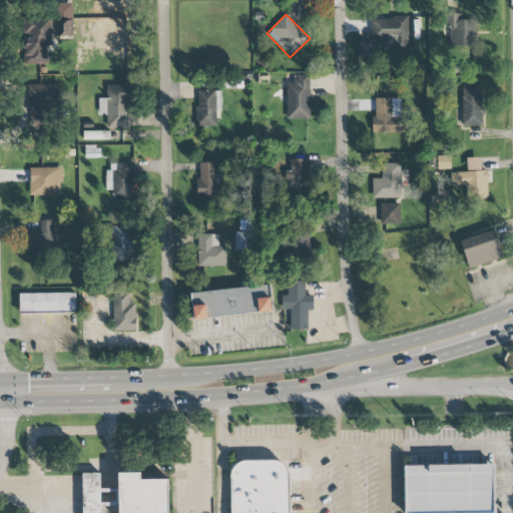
[(466,14),(444,14),(443,36),(451,36),(450,46),(476,47),(477,20),(466,20),(466,14)]
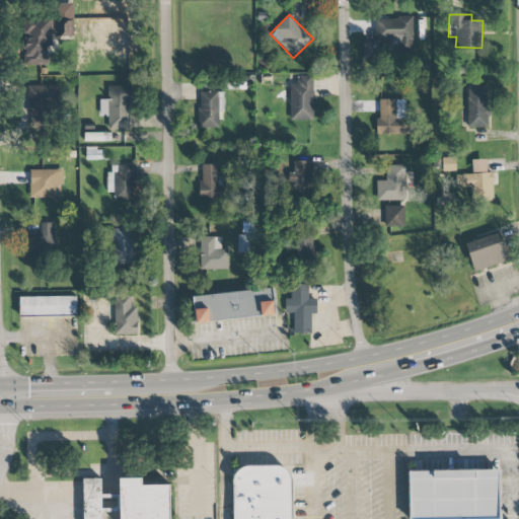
[(135,51),(136,17),(107,16),(106,50),(135,51)]
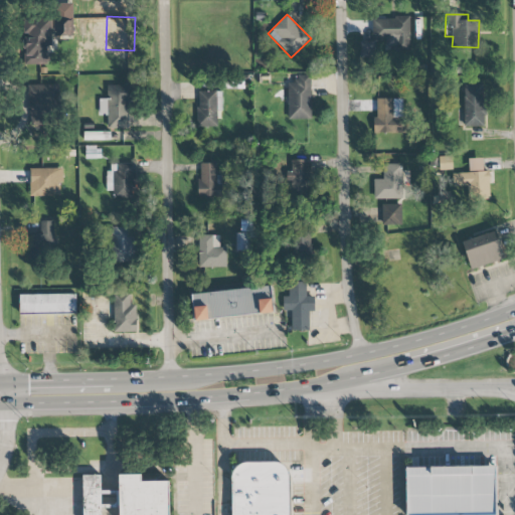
[(409,17),(373,18),(373,52),(410,52),(409,17)]
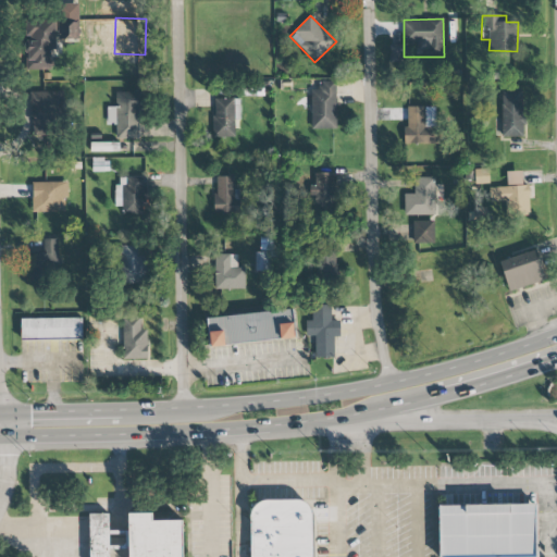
[(81,39),(81,21),(28,21),(28,70),(52,70),(52,39),(81,39)]
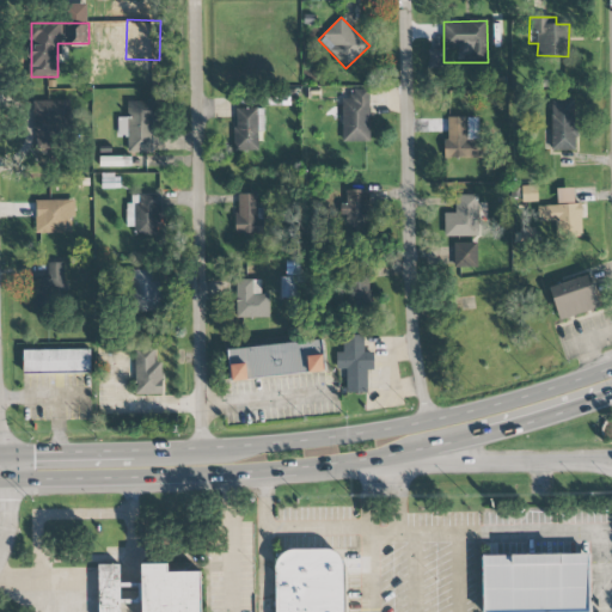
[(428,67),(445,67),(445,49),(428,49),(428,67)]
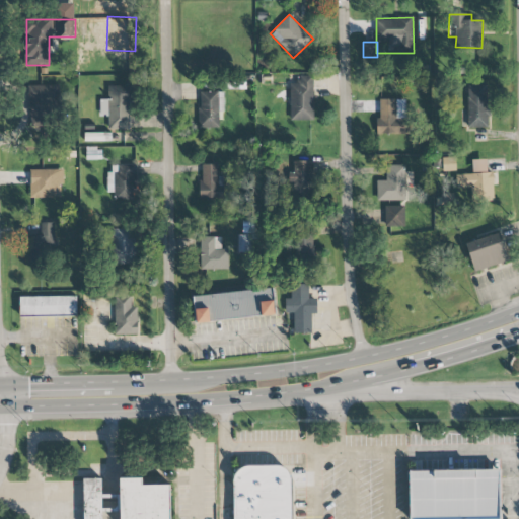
[(314,120),(313,75),(297,75),(298,83),(289,83),(290,121),(314,120)]
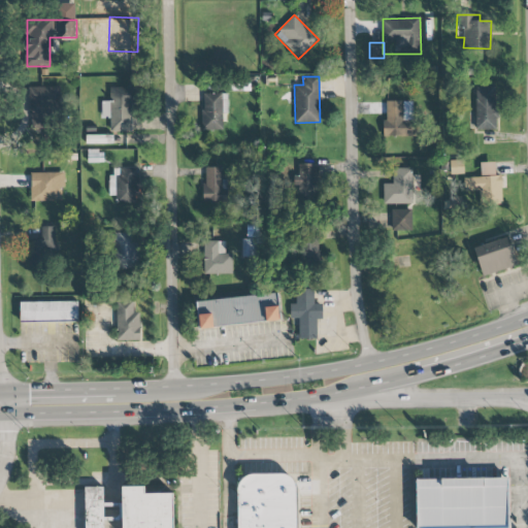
[(60,87),(31,86),(29,132),(41,133),(42,109),(60,109),(60,87)]
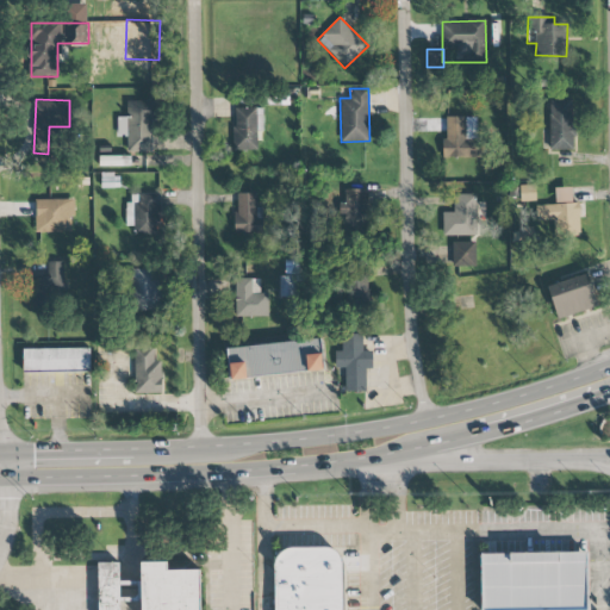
[(153,151),(154,101),(128,100),(126,118),(117,117),(116,137),(128,137),(126,151),(153,151)]
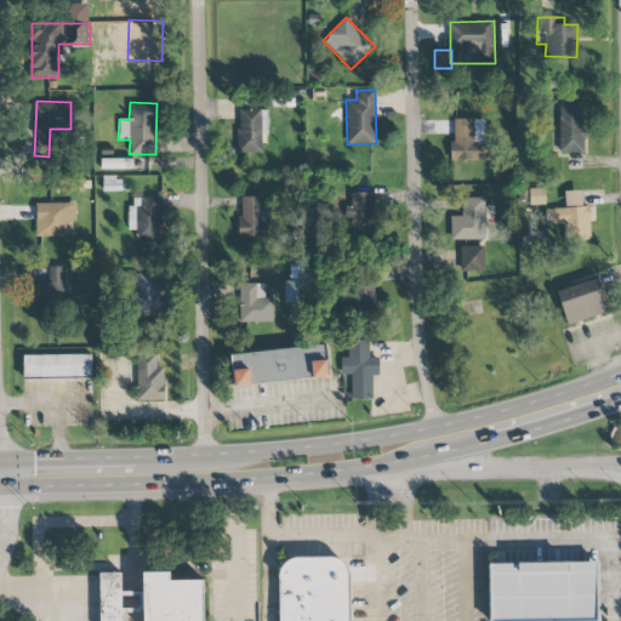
[(584,103),(559,103),(559,152),(584,152),(584,103)]
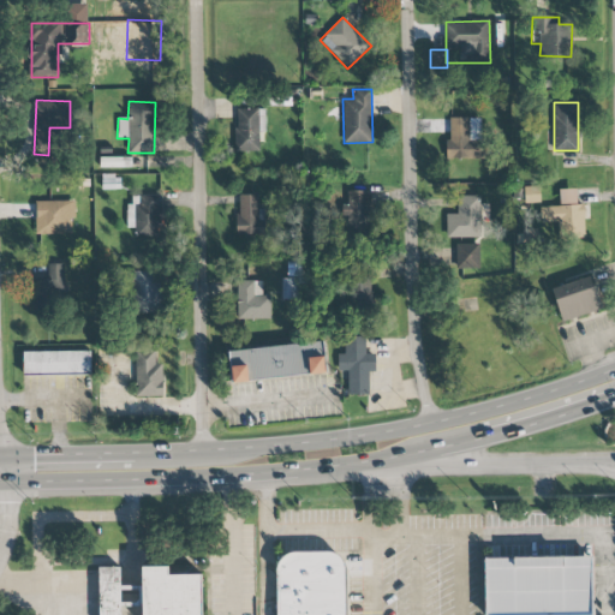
[(264,132),(266,109),(237,108),(234,151),(258,153),(260,132),(264,132)]
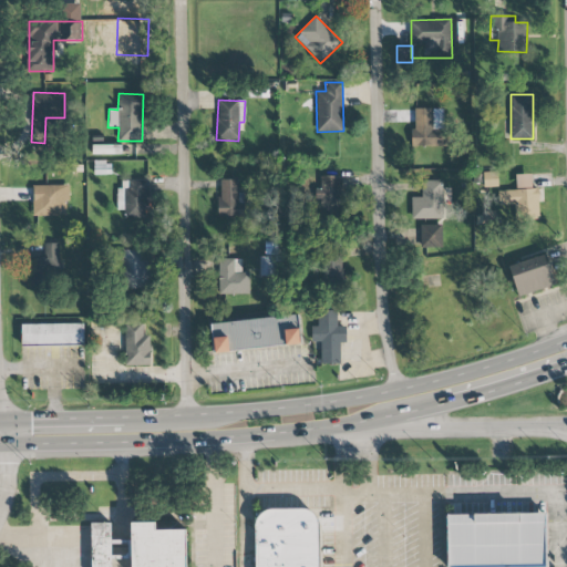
[(444,109),(412,109),(413,147),(444,146),(444,109)]
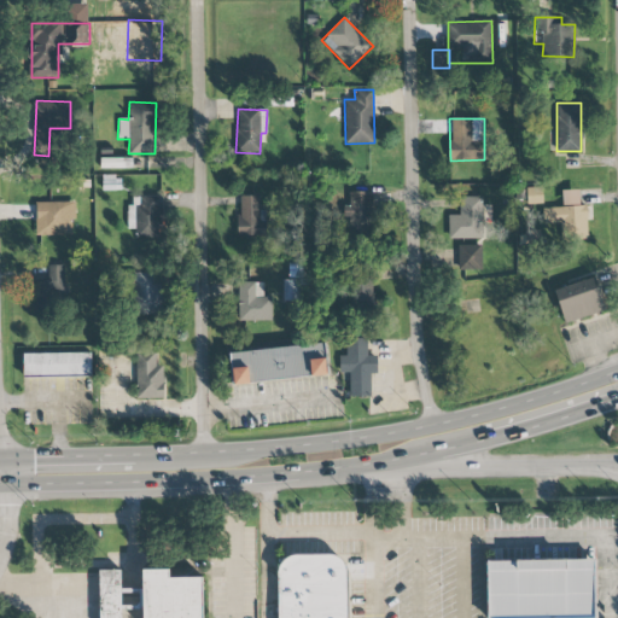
[(528,204),(542,204),(542,188),(528,188),(528,204)]
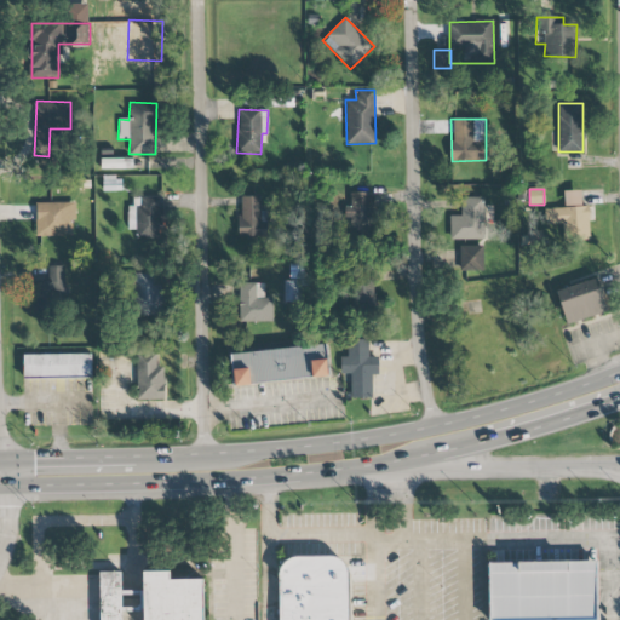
[(545,225),(562,224),(563,241),(590,240),(589,206),(581,206),(581,190),(563,191),(564,208),(545,208),(545,225)]
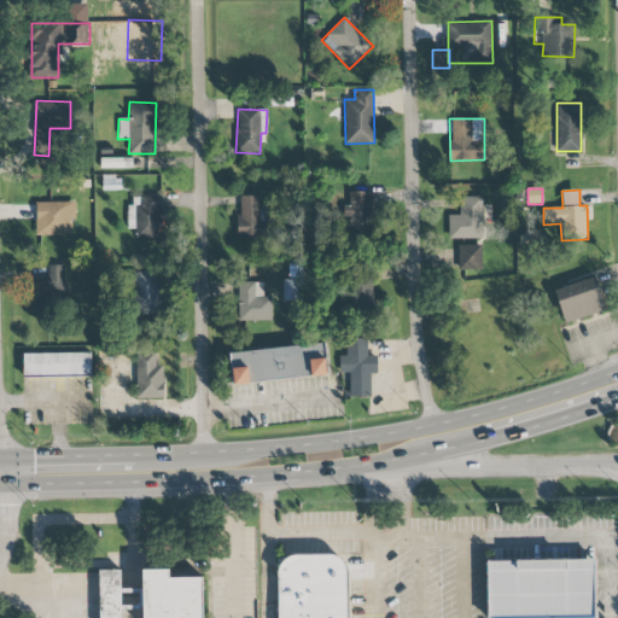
[(372,192),(345,193),(347,237),(373,237),(372,192)]
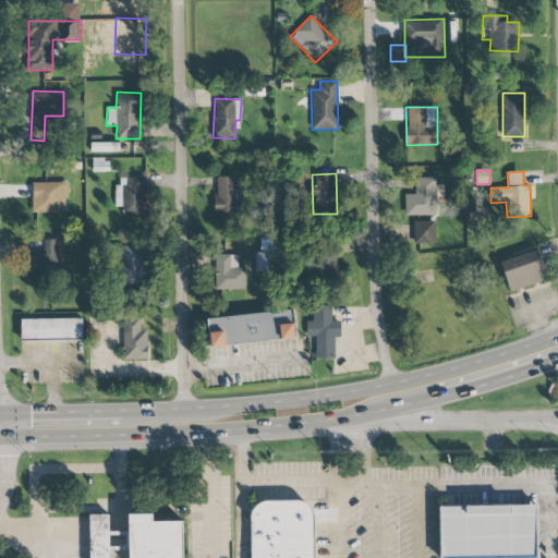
[(146,177),(124,177),(123,217),(145,217),(146,177)]
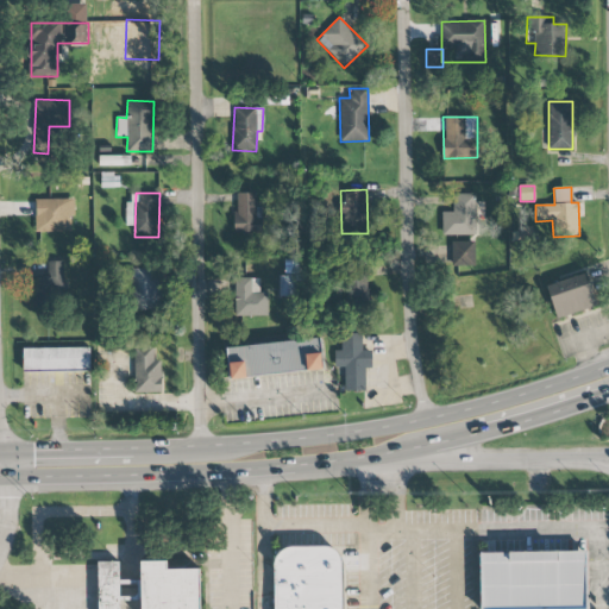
[(262,206),(256,206),(256,194),(236,193),(234,234),(262,234),(262,206)]
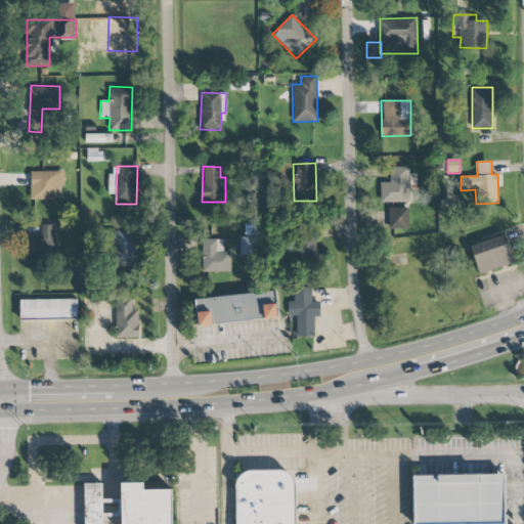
[(408,167),(389,167),(390,182),(380,182),(381,203),(409,203),(408,167)]
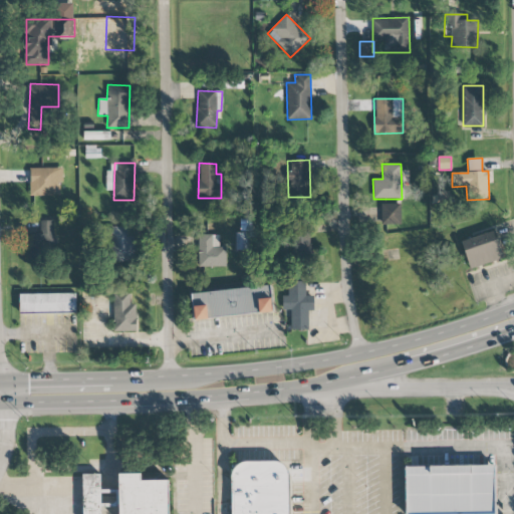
[(29,196),(59,196),(59,183),(62,183),(63,169),(30,168),(29,196)]
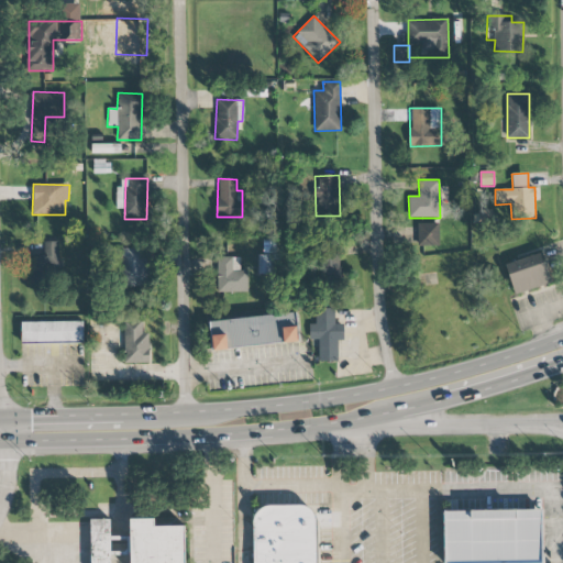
[(439,223),(415,223),(415,246),(440,245),(439,223)]
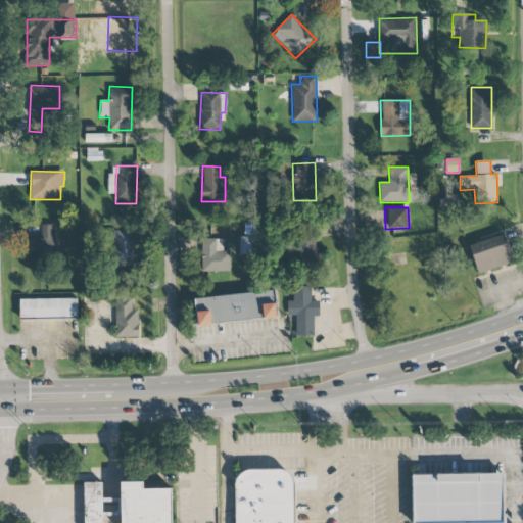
[(54,224),(40,225),(41,237),(28,237),(29,263),(40,263),(39,252),(55,251),(54,224)]
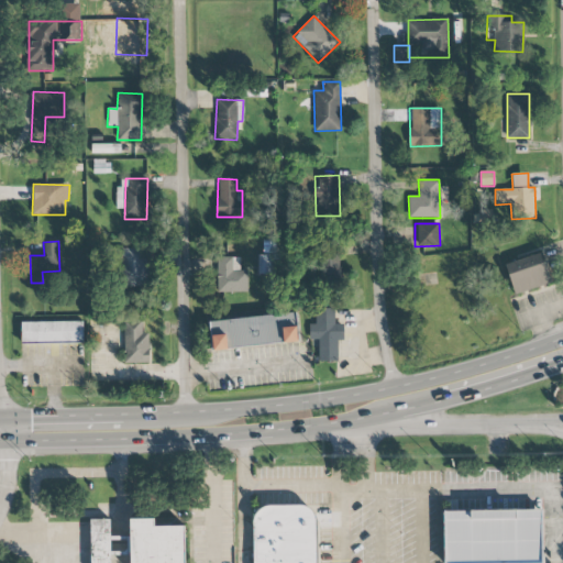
[(147,288),(150,250),(123,247),(120,286),(147,288)]
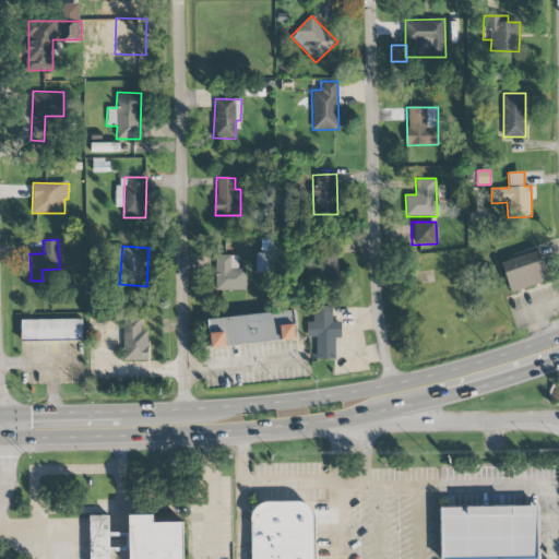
[(502,264),(512,294),(549,281),(539,252),(502,264)]
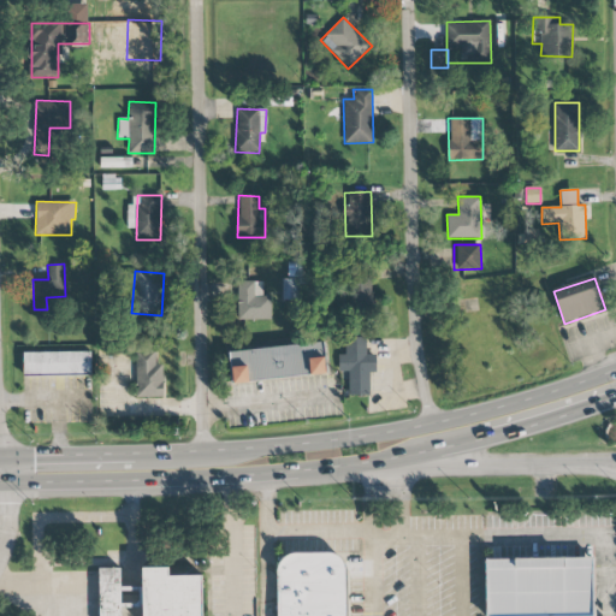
[(282,300),(300,300),(298,279),(282,279),(282,300)]
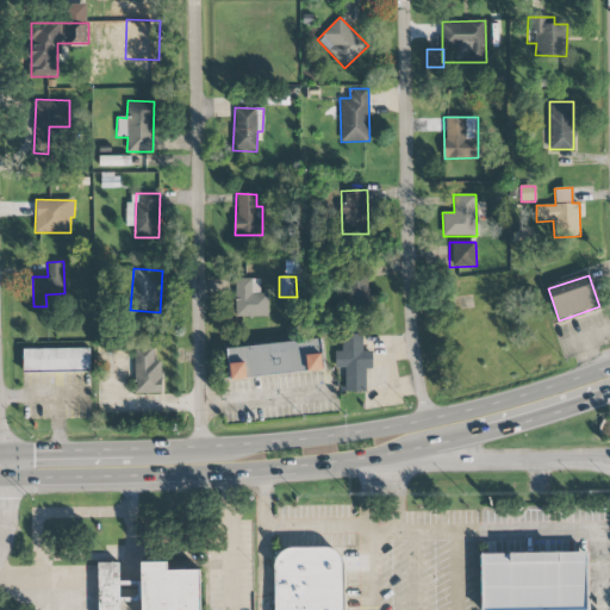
[(269,293),(260,293),(260,280),(235,279),(234,316),(268,317),(269,293)]
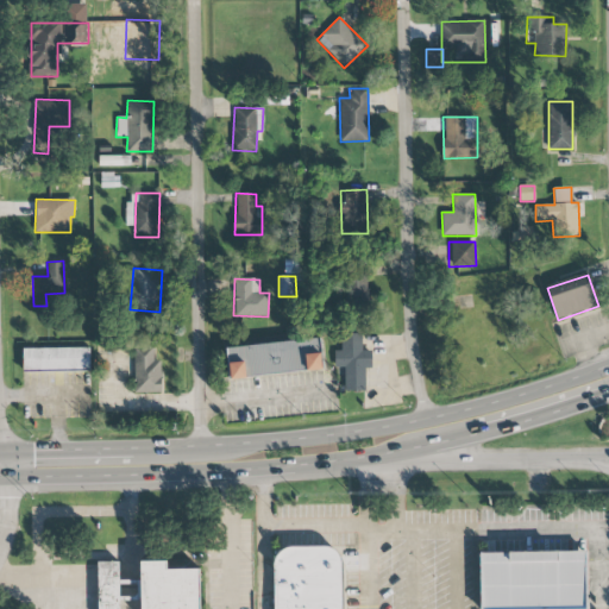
[(362,351),(362,333),(341,333),(341,351),(334,351),(334,370),(341,370),(341,390),(365,390),(365,369),(371,369),(371,351),(362,351)]
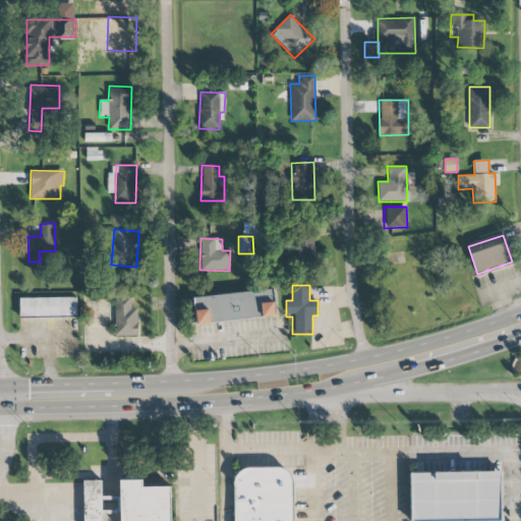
[(193,296),(195,324),(276,317),(274,290),(193,296)]
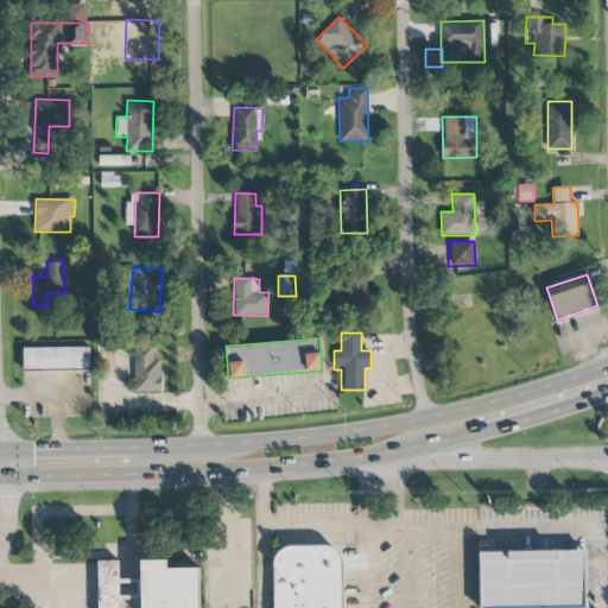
[(133,392),(160,392),(162,360),(153,360),(153,347),(134,346),(133,392)]
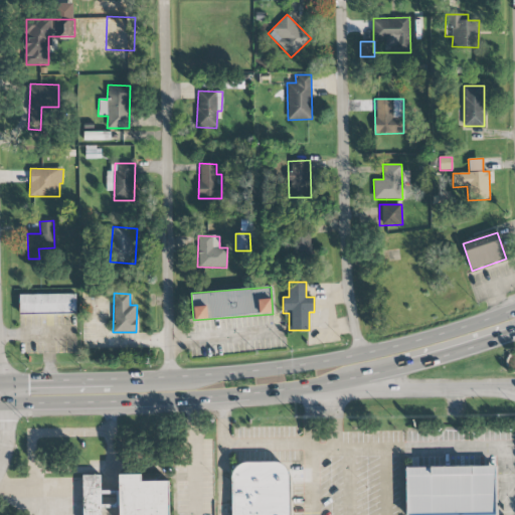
[(19,295),(19,315),(75,315),(75,294),(19,295)]
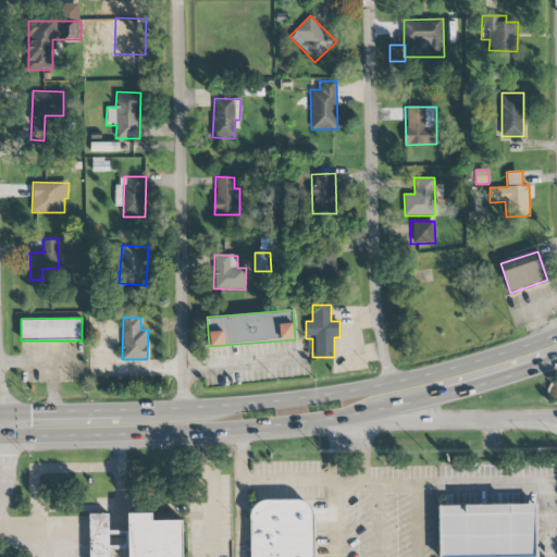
[(247,556),(247,504),(263,496),(293,496),(310,508),(311,556),(247,556)]
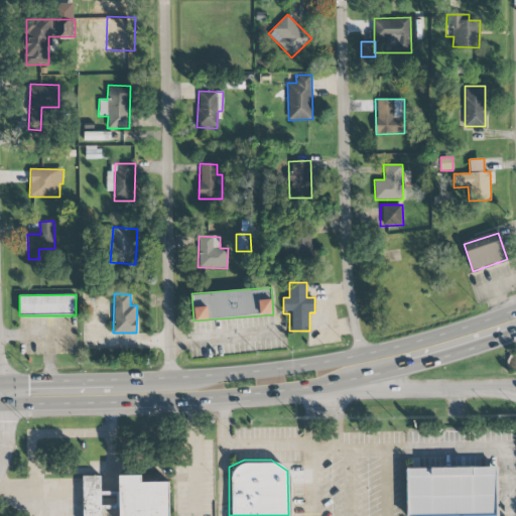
[(408,470),(408,515),(497,515),(498,469),(408,470)]
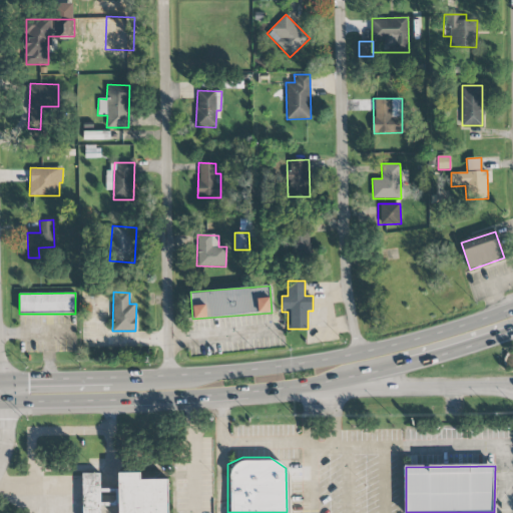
[(100,512),(100,473),(82,474),(82,512),(100,512)]
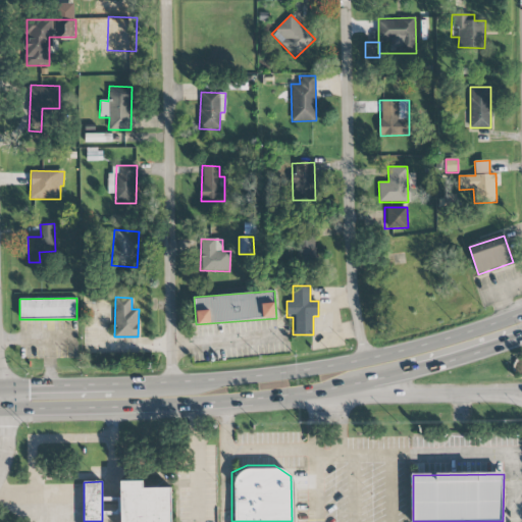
[(120,521),(171,521),(171,487),(143,488),(143,481),(120,481),(120,521)]
